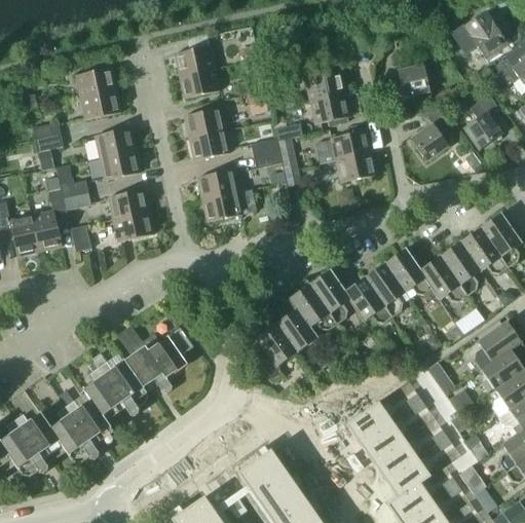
[(499,0),(497,2),(502,9),(513,2),(511,0),(499,0)]
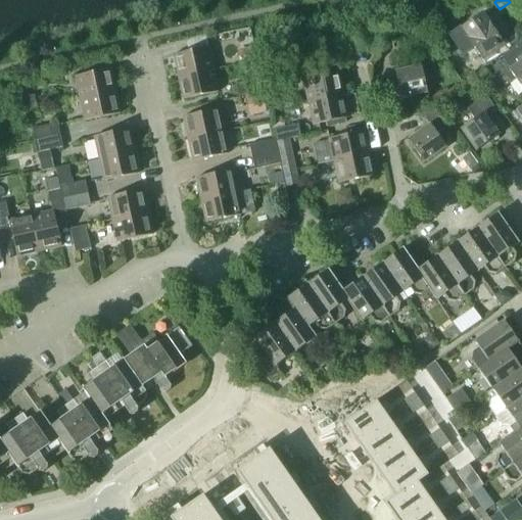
[(483,57),(506,42),(489,19),(482,10),(451,33),(464,51),(474,44),(483,57)]
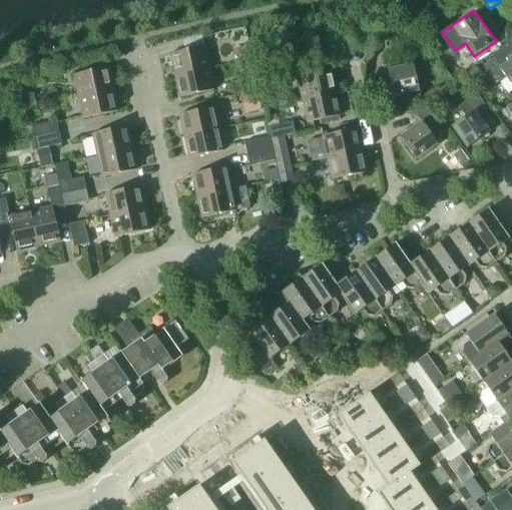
[(511,17),(499,26),(508,39),(511,36),(511,17)]
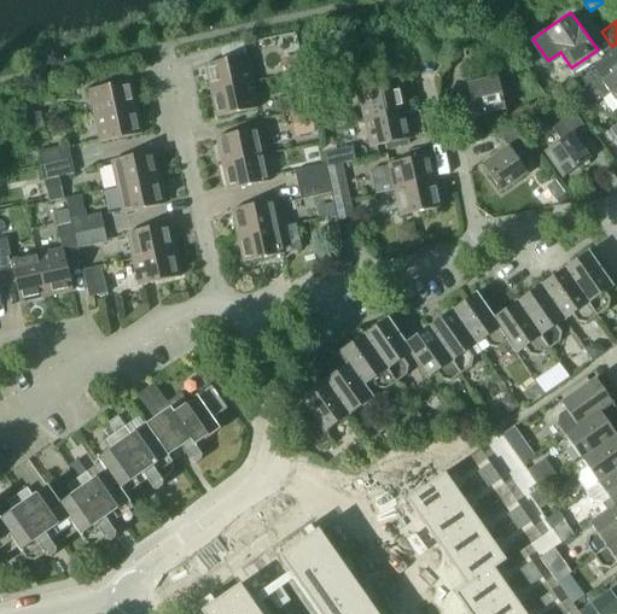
[(529,36),(521,24),(510,33),(517,44),(529,36)]
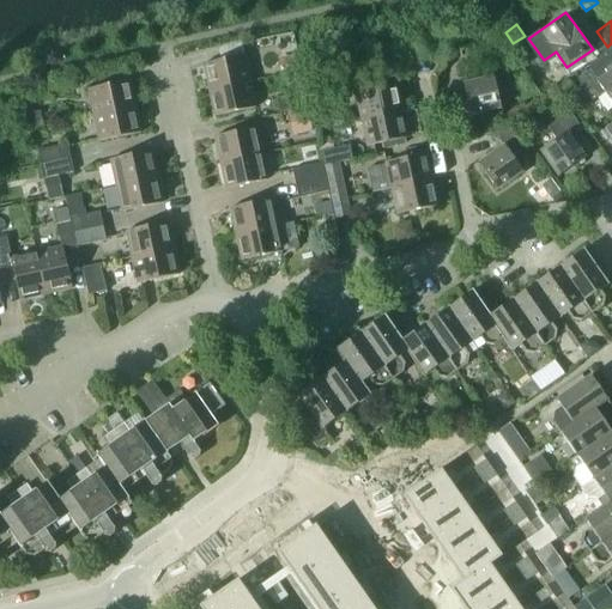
[(591,66),(577,75),(593,98),(605,90),(611,99),(611,47),(588,64),(591,66)]
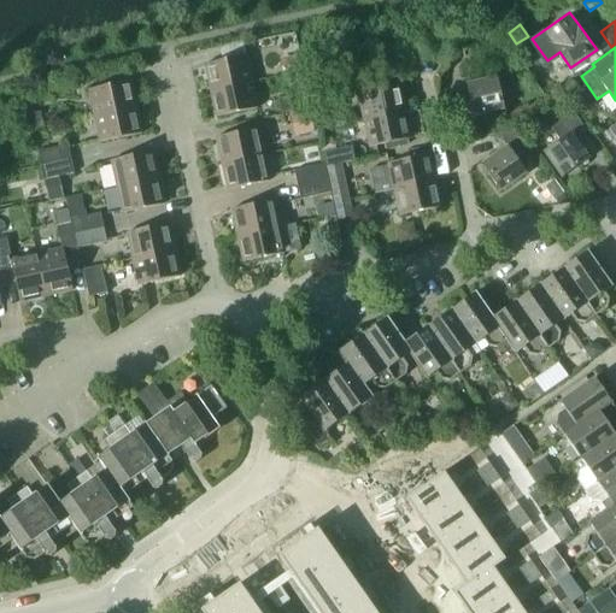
[(283,72),(304,68),(300,51),(280,56),(283,72)]
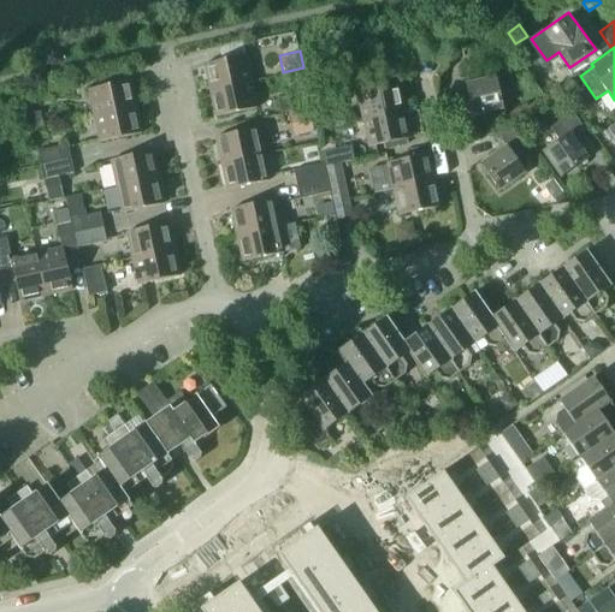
[(211,88),(252,78),(247,52),(206,61),(211,88)]
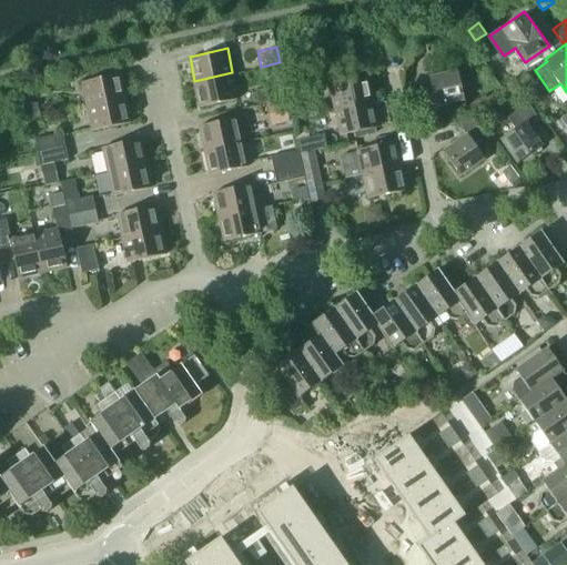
[(461,80),(474,78),(468,52),(454,56),(456,69),(429,76),(436,104),(465,98),(461,80)]
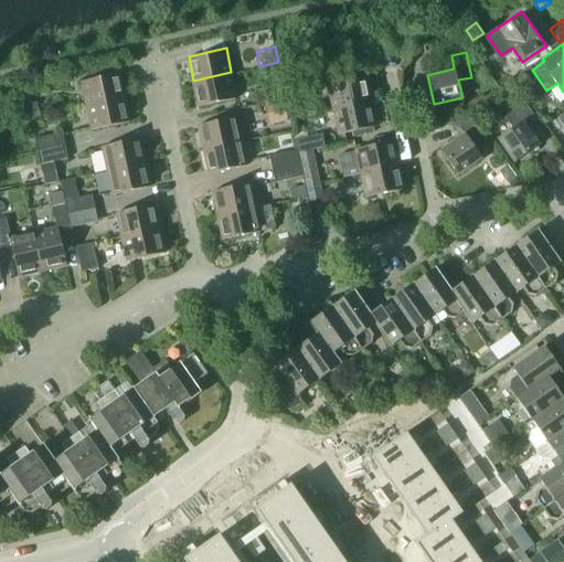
[(82,80),(87,104),(125,95),(119,72),(82,80)]
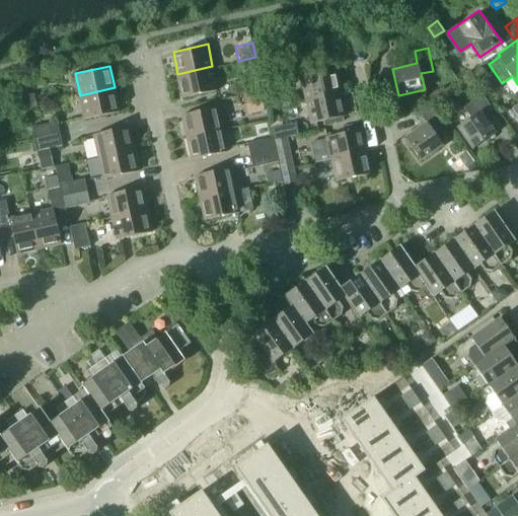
[(212,66),(177,74),(182,96),(217,88),(212,66)]
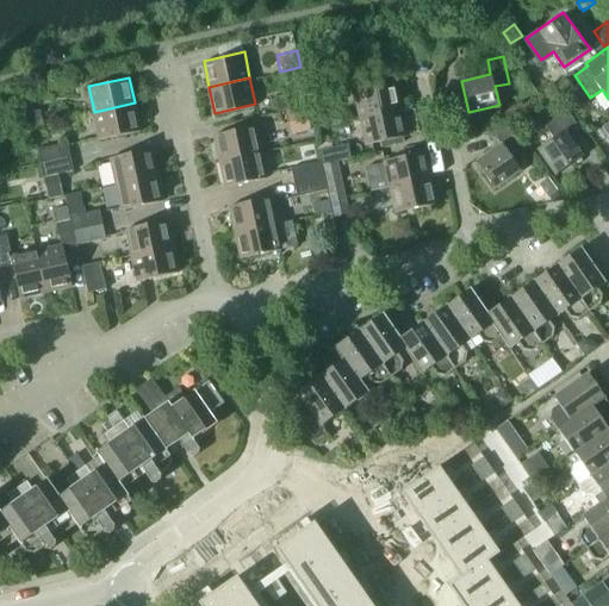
[(360,117),(401,107),(396,82),(355,91),(360,117)]
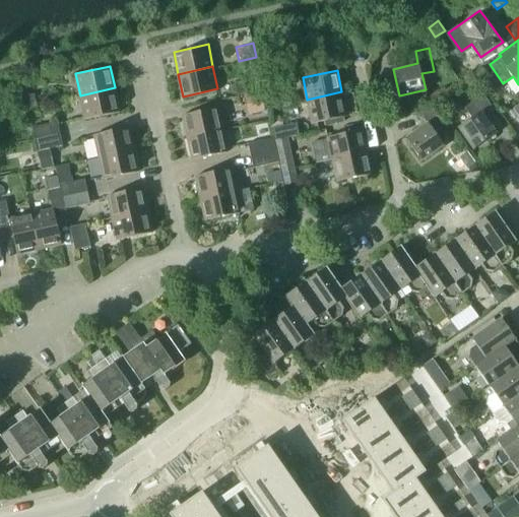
[(234,79),(237,91),(262,86),(259,74),(234,79)]
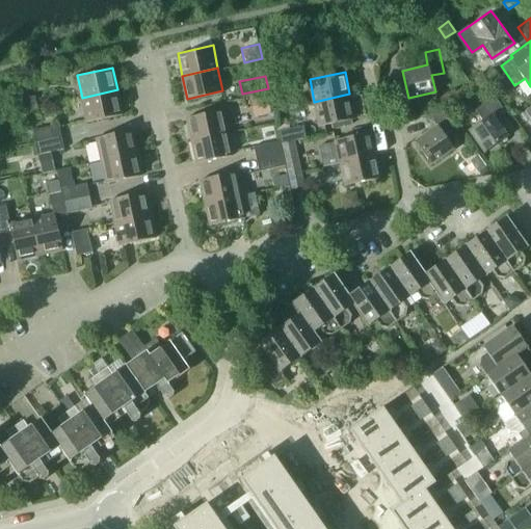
[(117,89),(82,98),(87,121),(123,112),(117,89)]
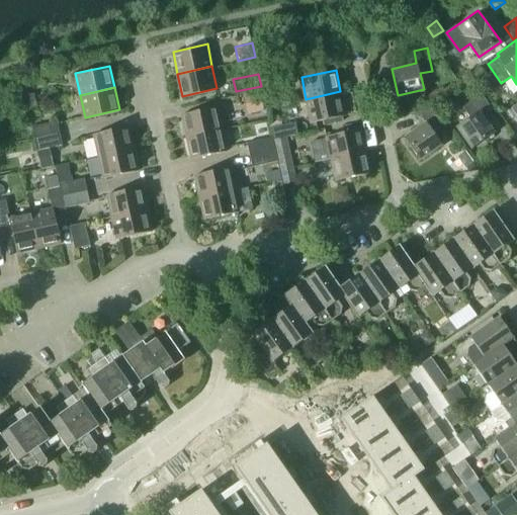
[(259,88),(242,92),(246,112),(263,108),(259,88)]
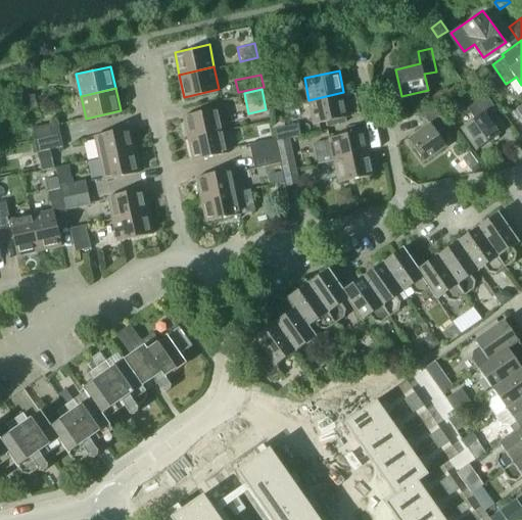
[(35,92),(26,94),(29,107),(38,104),(35,92)]
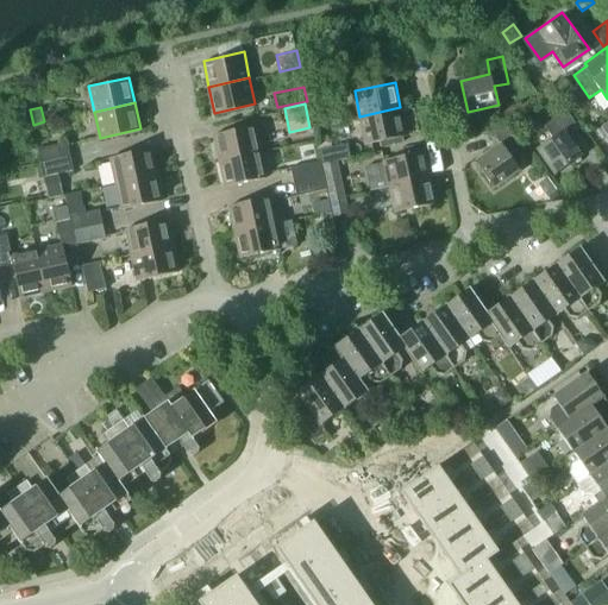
[(400,107),(359,117),(365,143),(406,133),(400,107)]
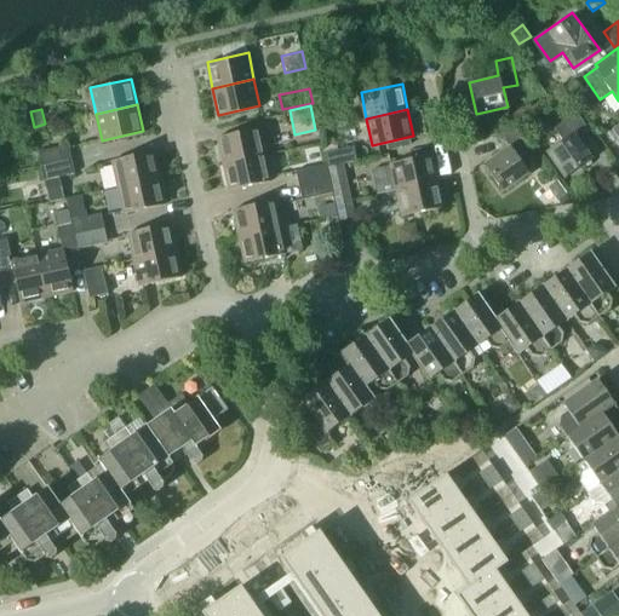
[(573,132),(585,122),(577,110),(554,126),(562,138),(546,149),(566,176),(591,156),(573,132)]
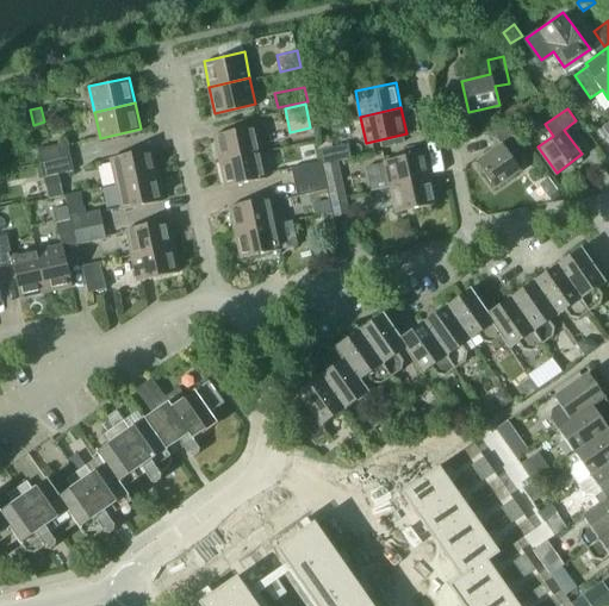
[(528,123),(522,113),(516,118),(522,127),(528,123)]
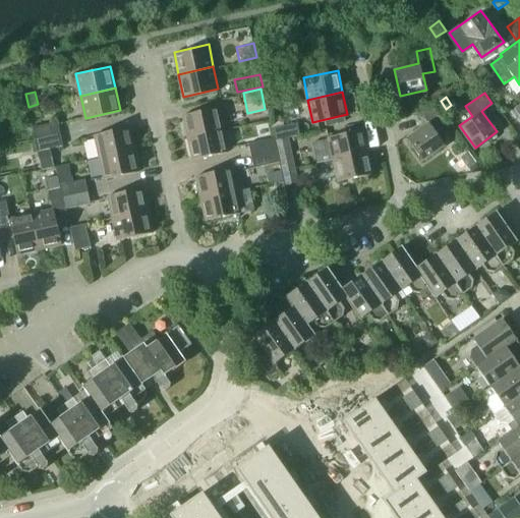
[(436,130),(445,123),(431,104),(421,112),(428,122),(407,136),(422,159),(445,144),(436,130)]
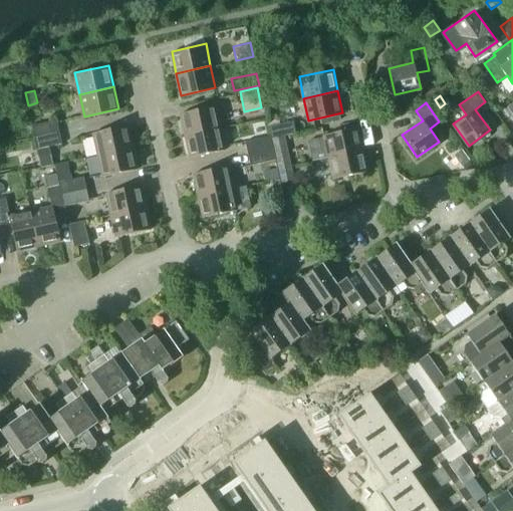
[(186,134),(219,126),(215,104),(181,111),(186,134)]
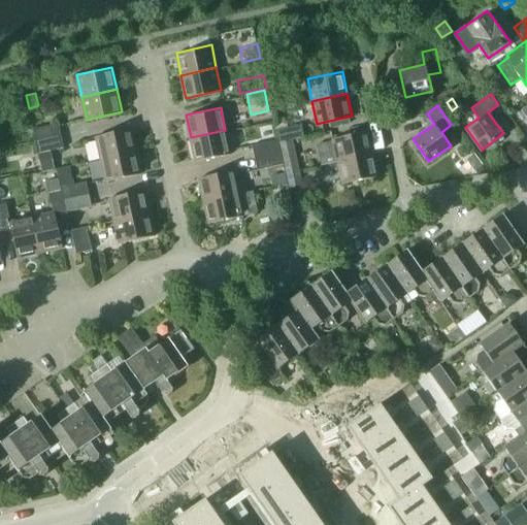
[(33,127),(38,152),(51,149),(64,145),(59,121),(33,127)]
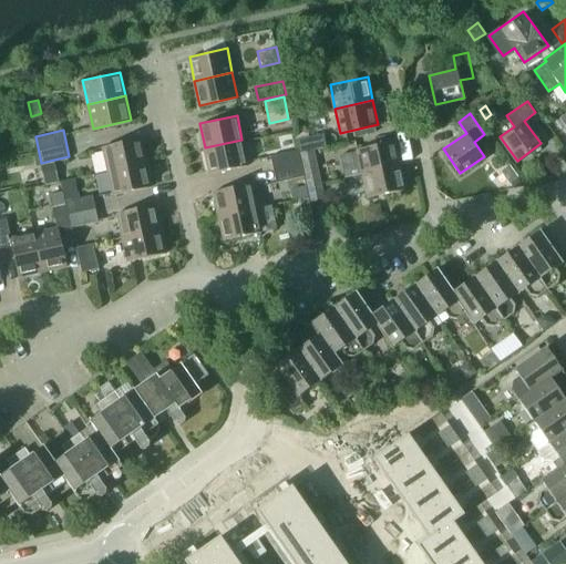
[(297,147),(298,150),(326,144),(322,131),(295,137),(297,147)]
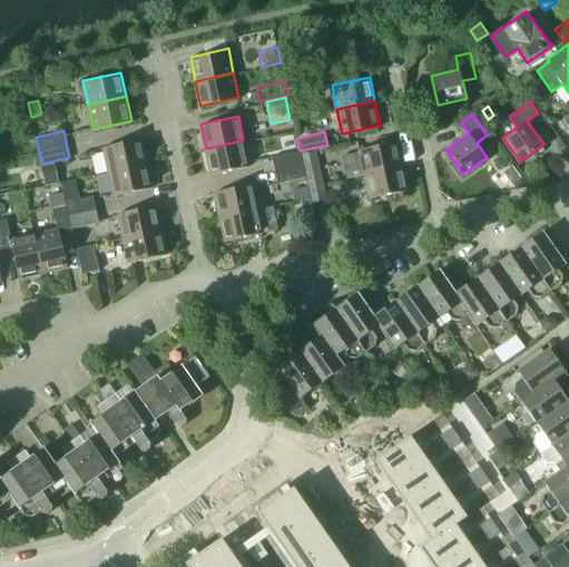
[(109,169),(147,162),(141,137),(104,145),(109,169)]
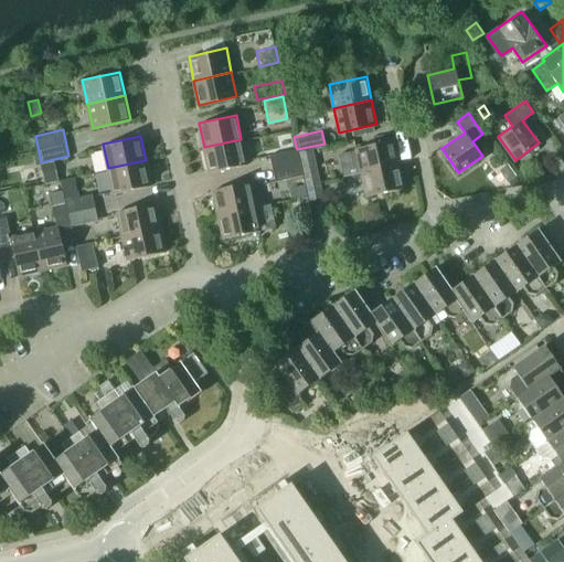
[(361,171),(398,162),(393,138),(355,147),(361,171)]
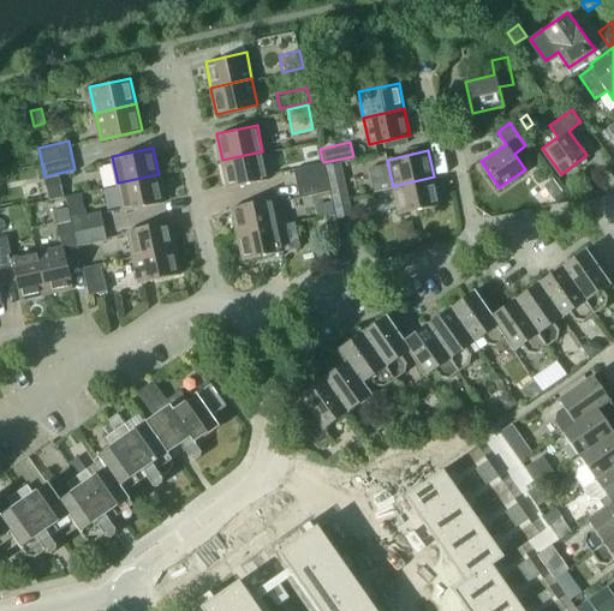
[(262,151),(222,160),(227,186),(268,178),(262,151)]
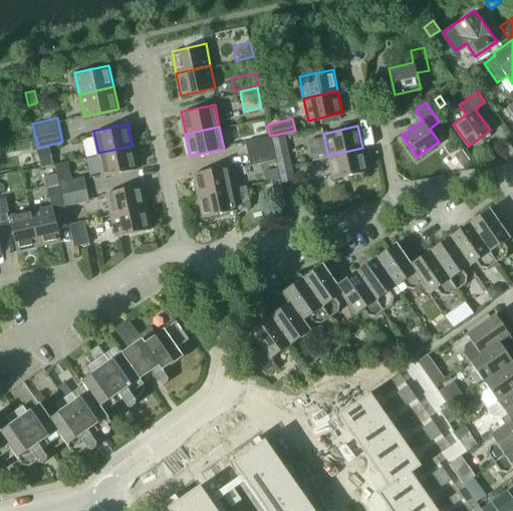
[(270,136),(269,134),(245,139),(250,163),(275,158),(270,137),(270,136)]
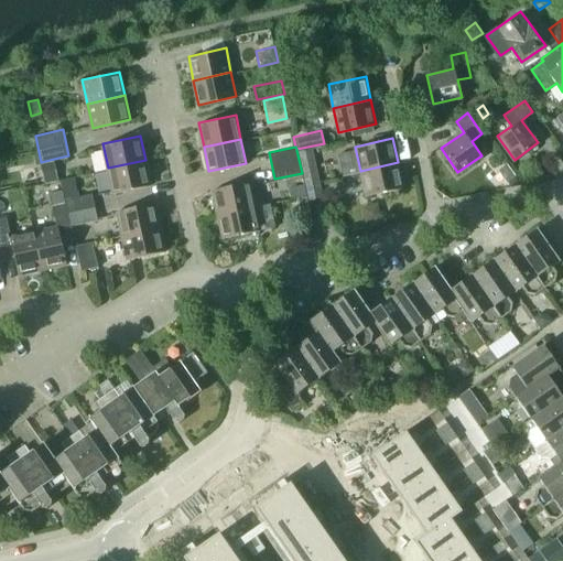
[(312,147),(296,150),(302,173),(304,183),(318,180),(312,147)]
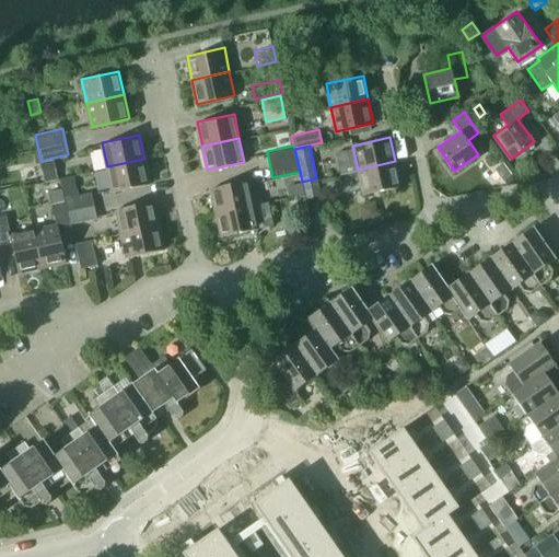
[(54,158),(41,161),(45,181),(58,177),(54,158)]
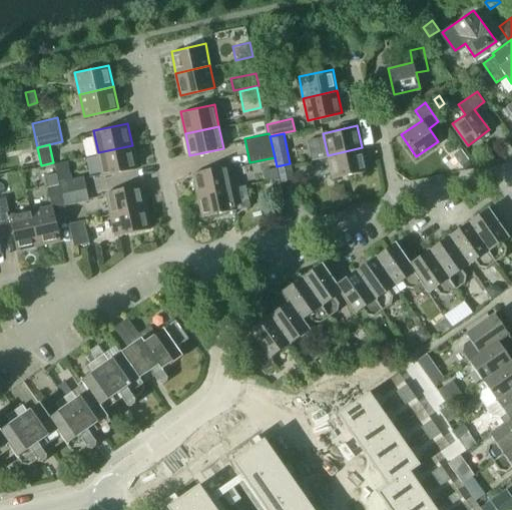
[(137,167),(132,145),(98,152),(102,174),(137,167)]
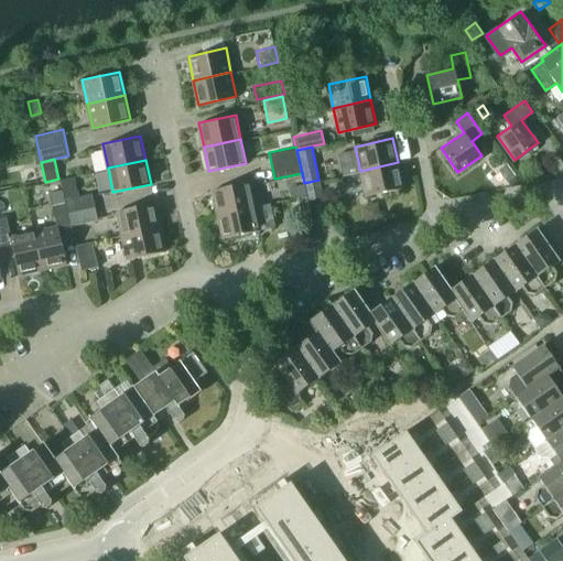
[(398,162),(360,171),(366,195),(403,186),(398,162)]
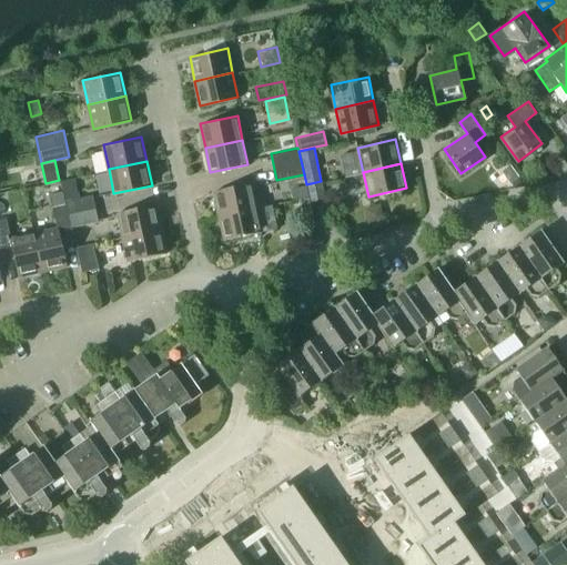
[(512,167),(502,172),(507,183),(518,178),(512,167)]
